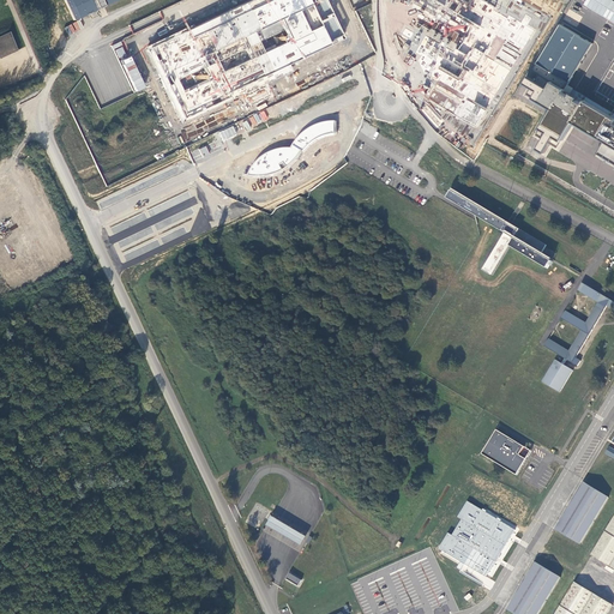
[(64,0),(73,19),(90,11),(92,17),(100,13),(96,8),(113,0),(64,0)]
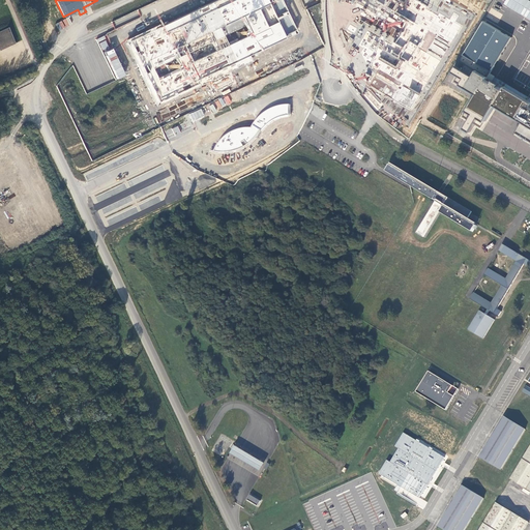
[(298,33),(282,0),(217,0),(126,43),(157,107),(201,85),(199,80),(298,33)]
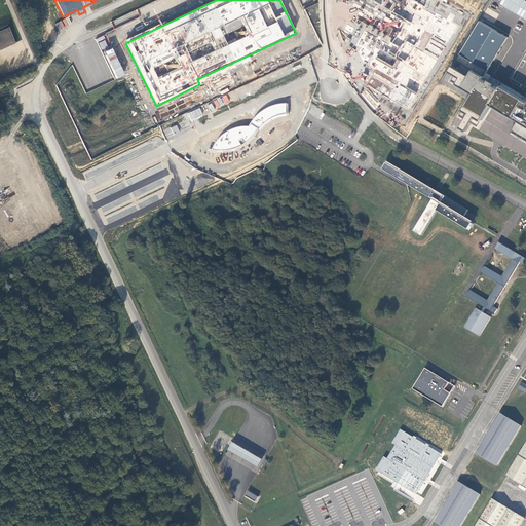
[(373,0),(406,21),(391,42),(359,22),(355,28),(348,24),(345,29),(351,33),(348,39),(360,46),(357,52),(354,57),(364,63),(373,69),(366,83),(405,107),(458,17),(451,13),(448,21),(414,0),(373,0)]
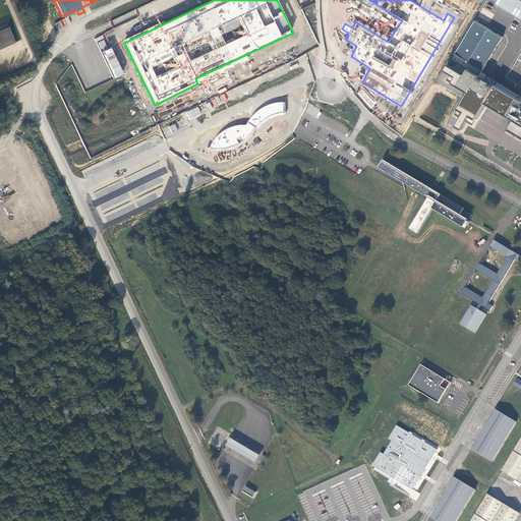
[(520,0),(497,0),(496,3),(520,18),(520,0)]
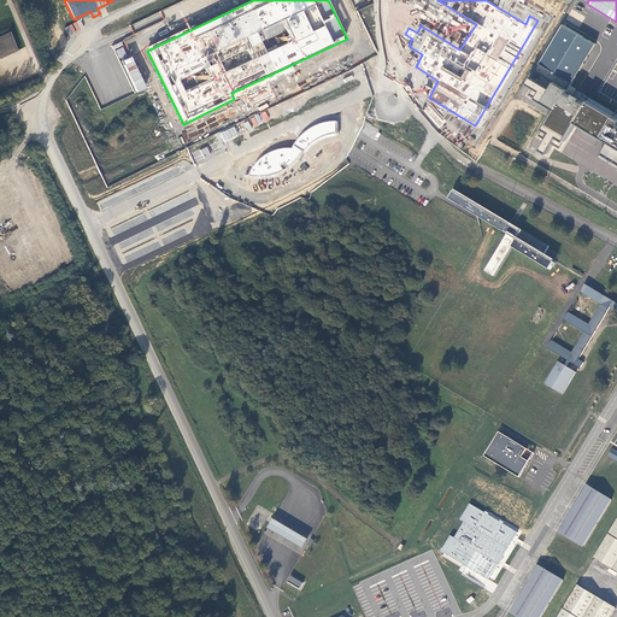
[(595,43),(560,23),(533,70),(546,80),(565,90),(595,43)]
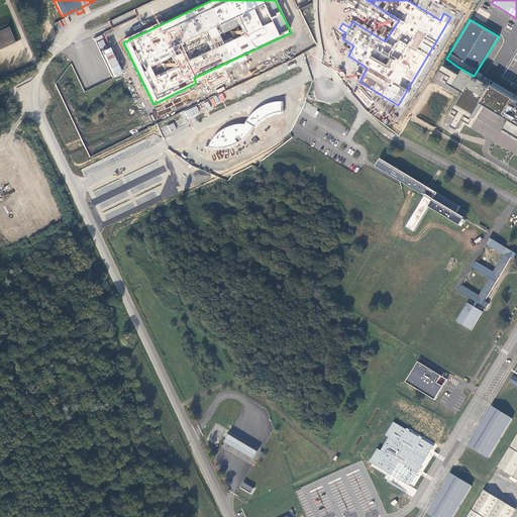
[(9,27),(0,30),(0,48),(16,42),(9,27)]
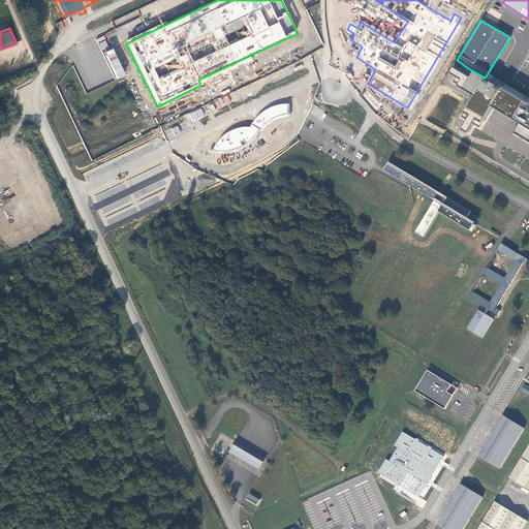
[(125,75),(114,48),(110,49),(104,35),(98,38),(115,80),(125,75)]
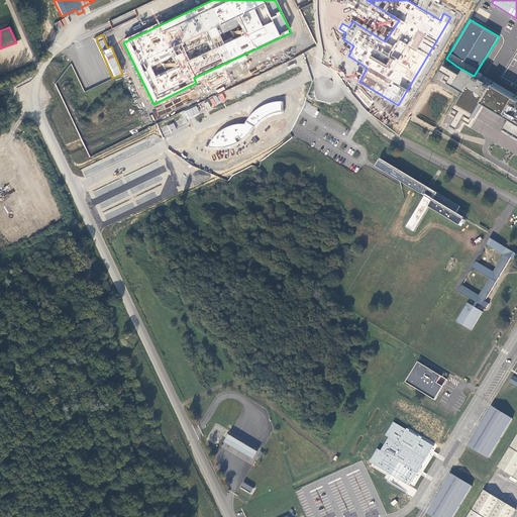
[(516,97),(510,94),(495,85),(480,76),(478,79),(474,76),(457,67),(448,82),(462,90),(453,106),(458,109),(450,123),(454,125),(461,113),(469,116),(479,99),(508,116),(501,128),(516,137),(516,97)]
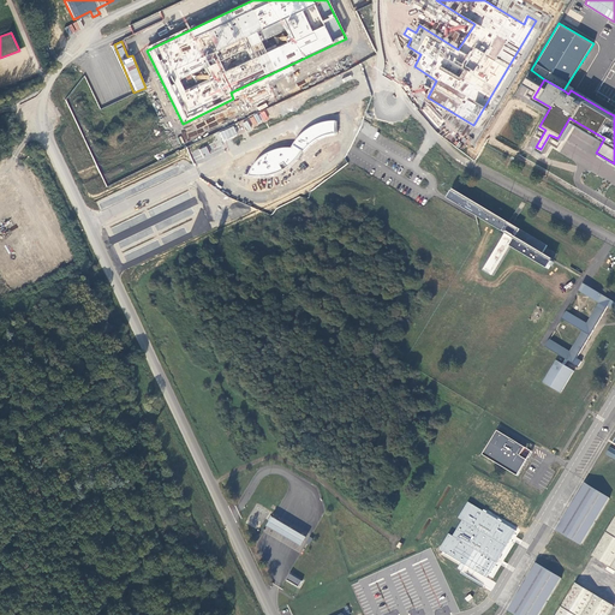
[(236,107),(195,124),(197,131),(184,136),(185,139),(207,130),(206,129),(239,114),(236,107)]
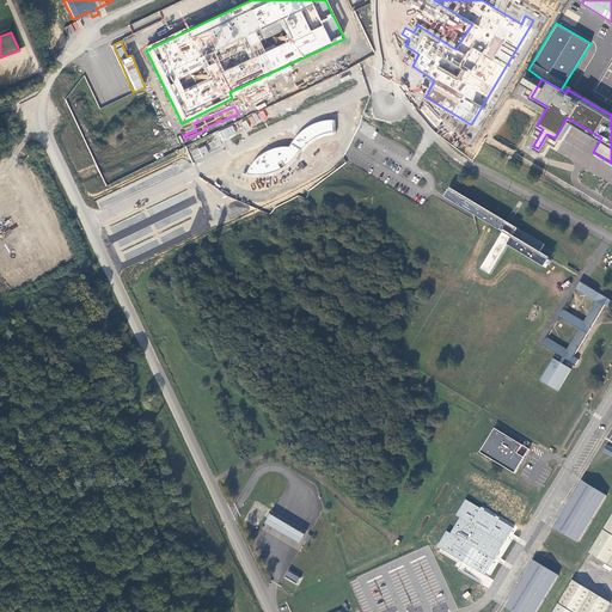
[(248,117),(252,127),(261,122),(256,114),(248,117)]
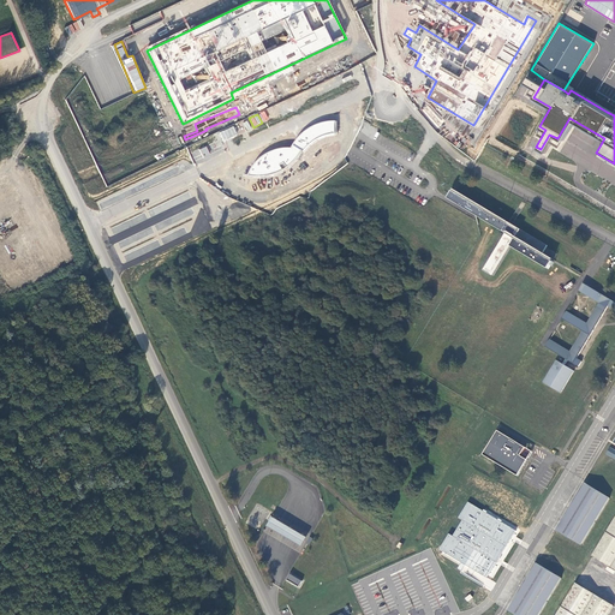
[(322,138),(335,135),(335,133),(336,121),(327,121),(318,124),(311,129),(305,132),(299,138),(292,149),(285,148),(278,150),(268,154),(263,157),(260,161),(256,163),(251,169),(248,178),(254,179),(266,179),(282,173),(290,167),(299,157),(310,147),(322,138)]
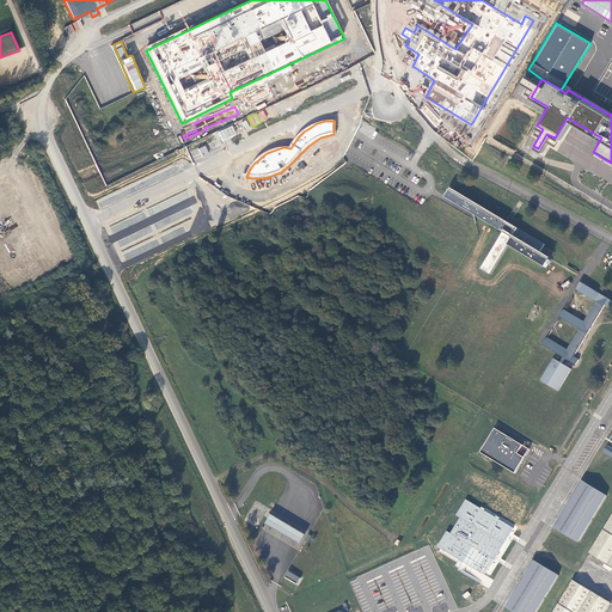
[(233,126),(218,130),(221,140),(236,135),(233,126)]
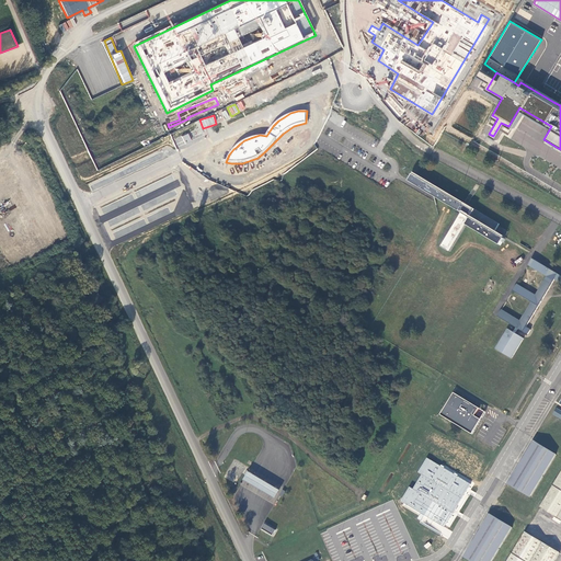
[(189,133),(182,136),(185,144),(192,140),(189,133)]
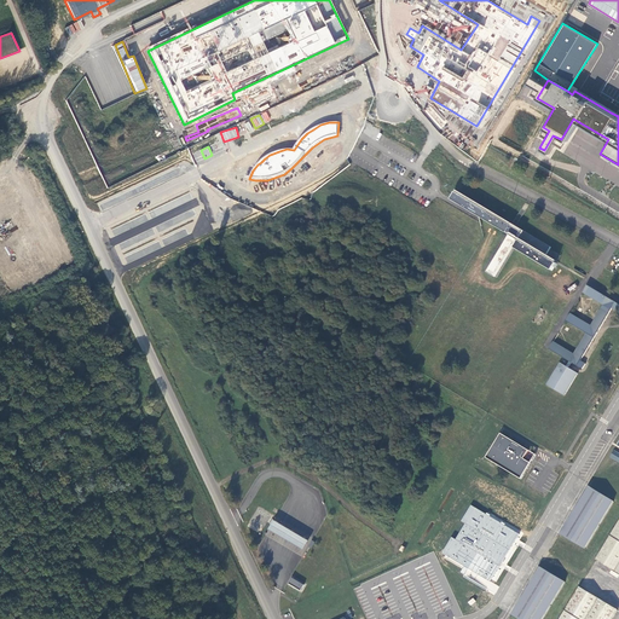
[(519,238),(548,255),(551,248),(526,232),(525,233),(456,192),(453,195),(451,200),(479,217),(510,236),(487,273),(495,278),(518,241),(519,238)]
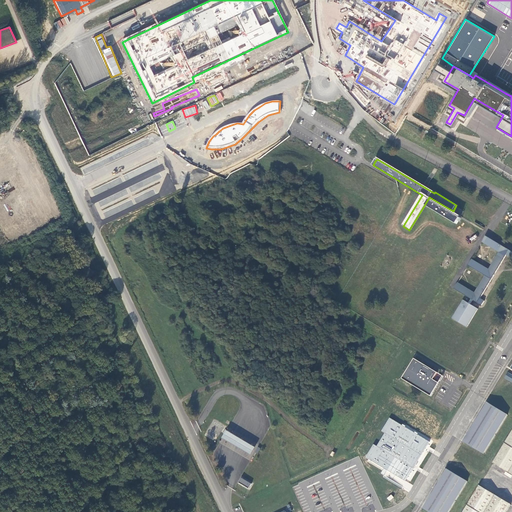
[(426,206),(457,224),(461,218),(430,199),(426,206)]
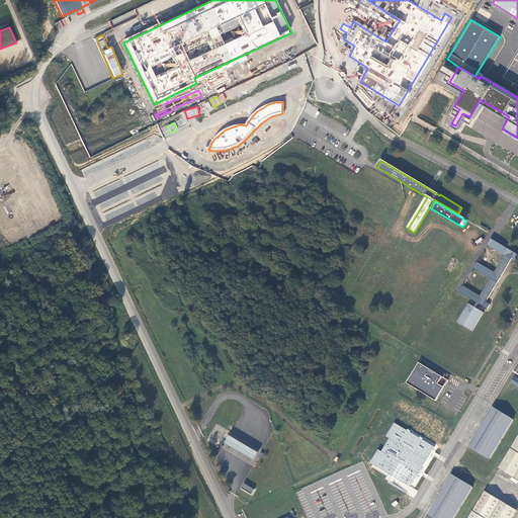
[(463,286),(460,292),(478,303),(480,304),(488,309),(491,305),(486,301),(513,258),(517,260),(517,259),(517,254),(492,239),(489,245),(506,256),(495,273),(478,263),(475,269),(492,279),(481,296),(463,286)]
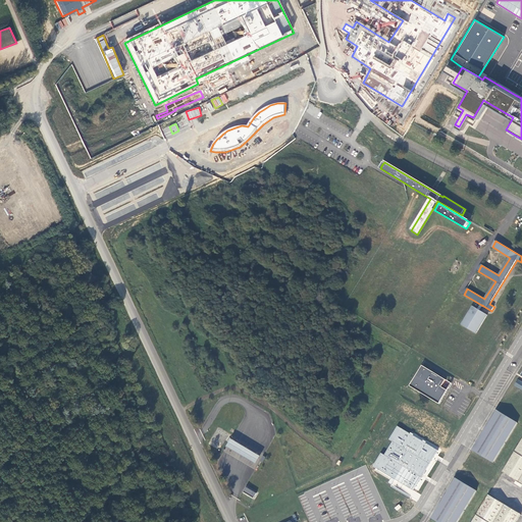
[(478,309),(473,306),(462,324),(476,333),(487,315),(480,310),(478,309)]
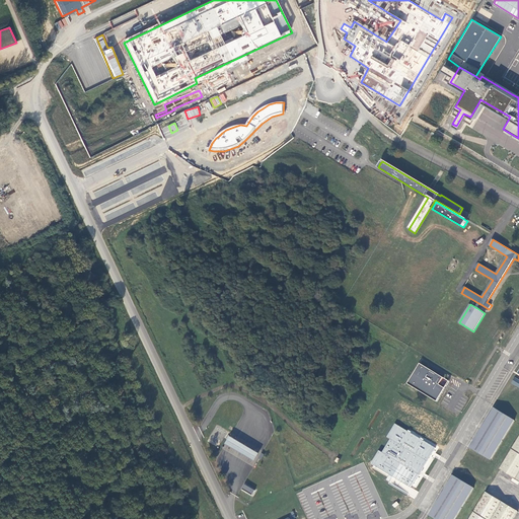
[(437,401),(445,388),(440,384),(444,377),(421,363),(409,383),(437,401)]
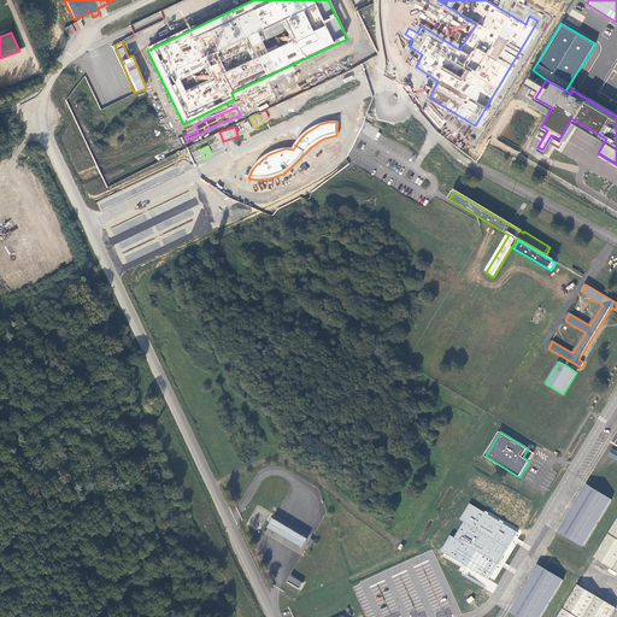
[(613,499),(588,485),(559,533),(585,547),(613,499)]
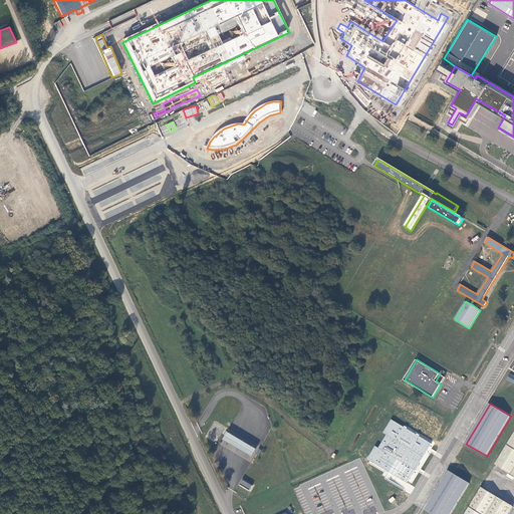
[(368,460),(409,485),(433,445),(393,421),(384,434),(389,437),(381,449),(377,446),(368,460)]
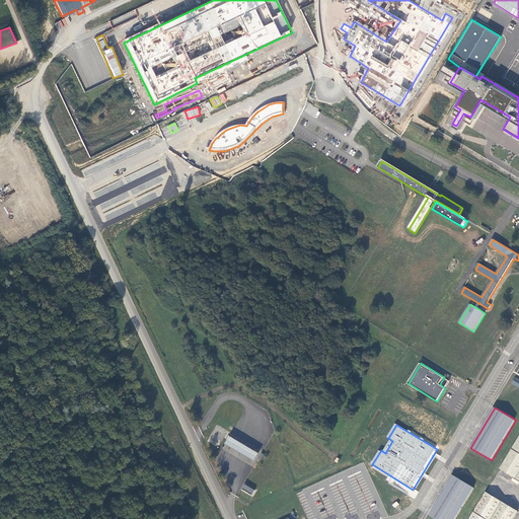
[(518,433),(499,470),(518,480),(518,433)]
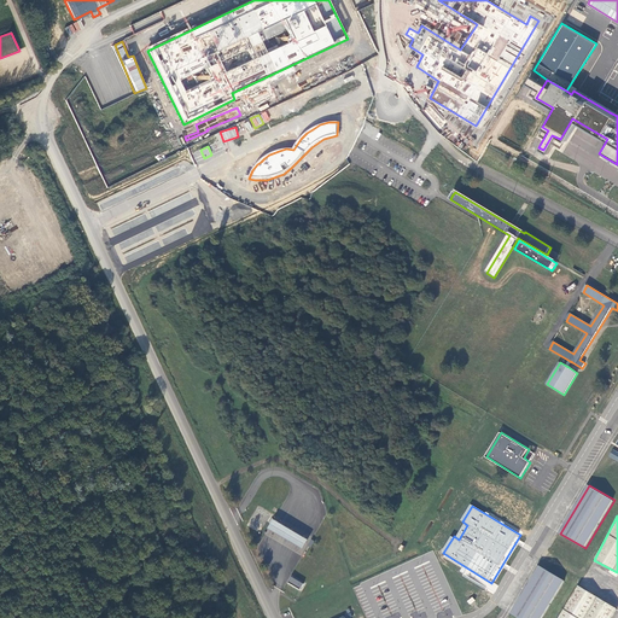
[(295,531),(275,519),(269,529),(289,541),(304,549),(309,540),(295,531)]
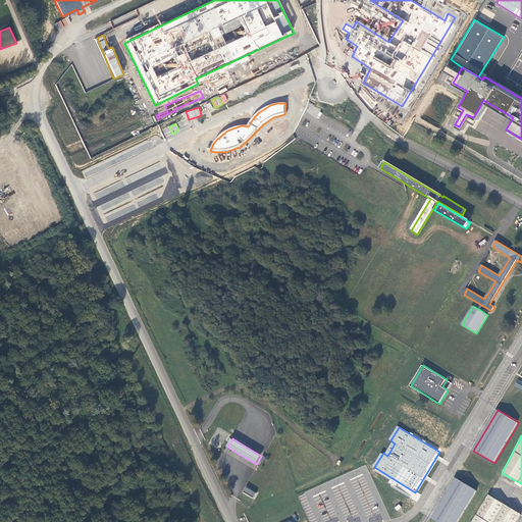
[(458,521),(478,491),(457,478),(432,519),(437,521),(458,521)]
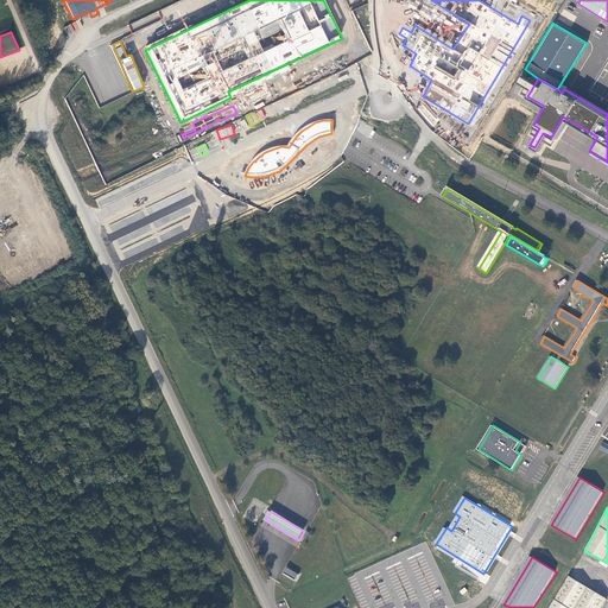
[(299,575),(287,568),(284,574),(296,580),(299,575)]
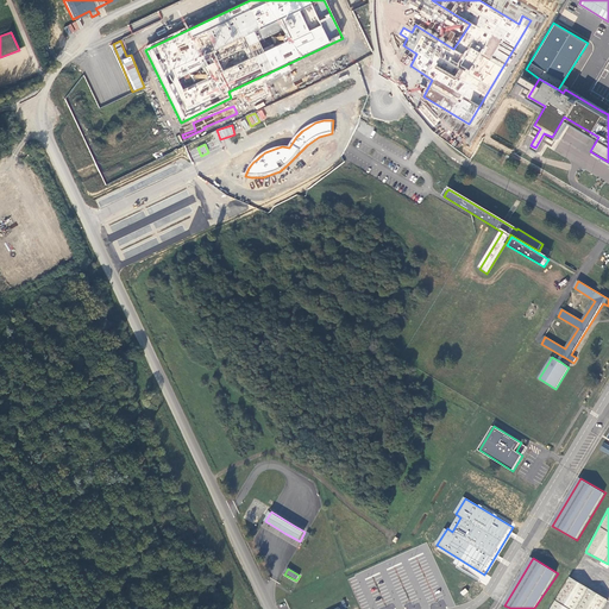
[(550,608),(600,608),(607,597),(566,577),(550,608)]
